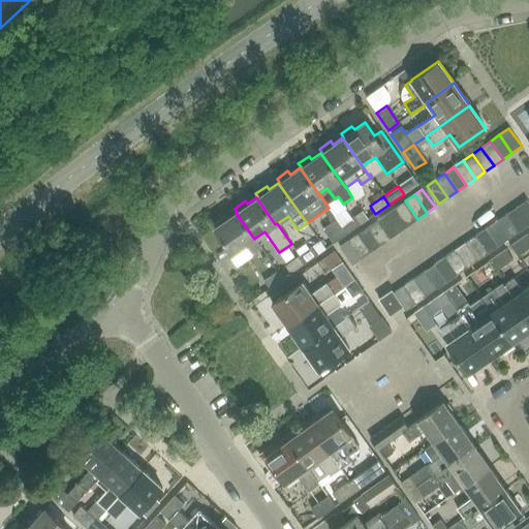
[(517,206),(528,223),(528,203),(526,199),(517,206)]
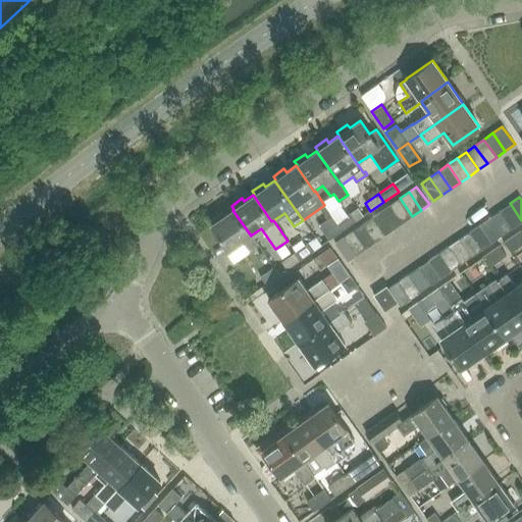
[(412,216),(400,198),(390,204),(404,221),(412,216)]
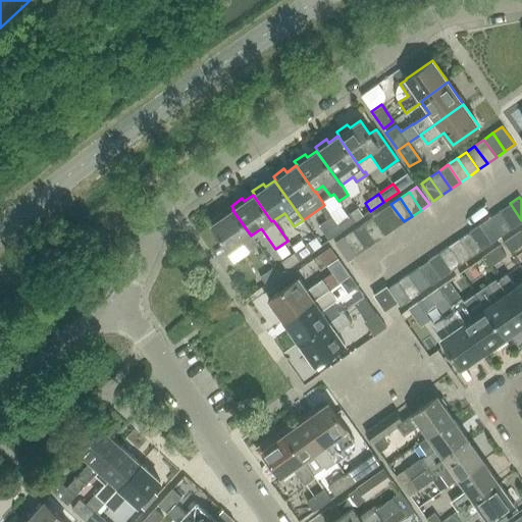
[(521,220),(510,203),(501,210),(513,227),(521,221),(521,220)]
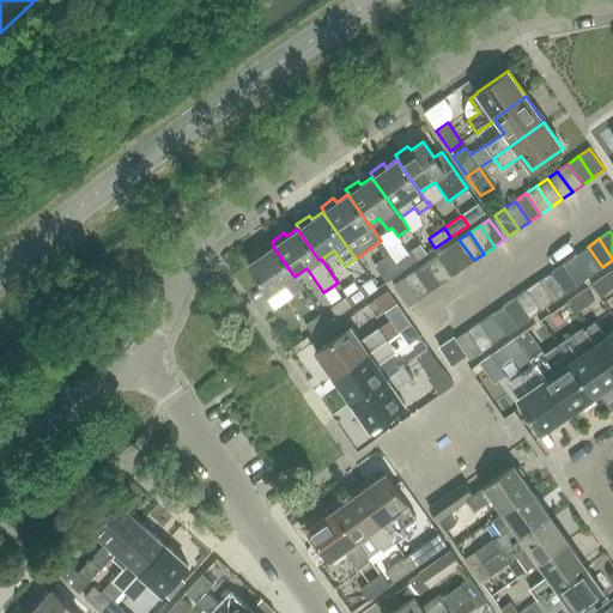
[(474,260),(459,240),(448,248),(463,268),(474,260)]
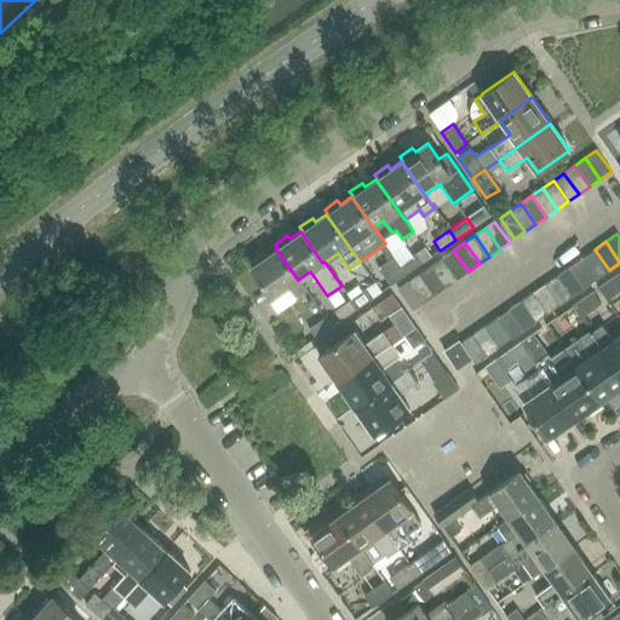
[(298,280),(276,250),(265,257),(262,253),(250,262),(252,265),(251,267),(273,298),(287,288),(294,298),(306,290),(299,279),(298,280)]
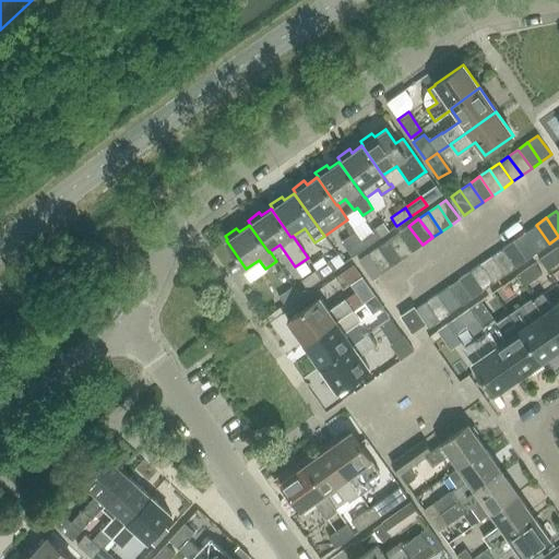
[(536,225),(525,233),(538,252),(549,244),(536,225)]
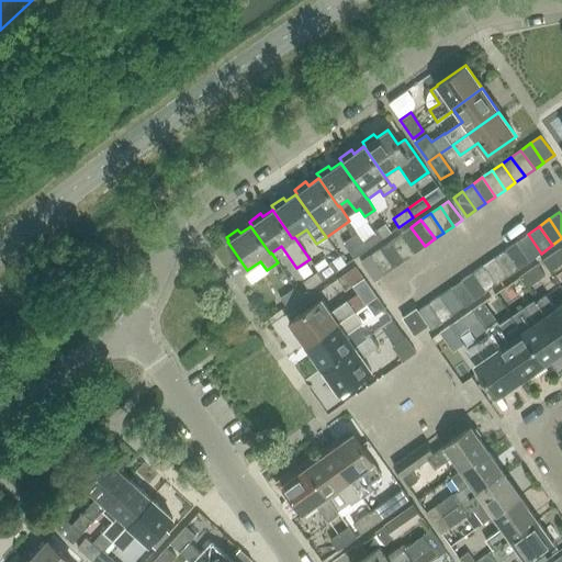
[(411,227),(401,234),(415,253),(425,246),(411,227)]
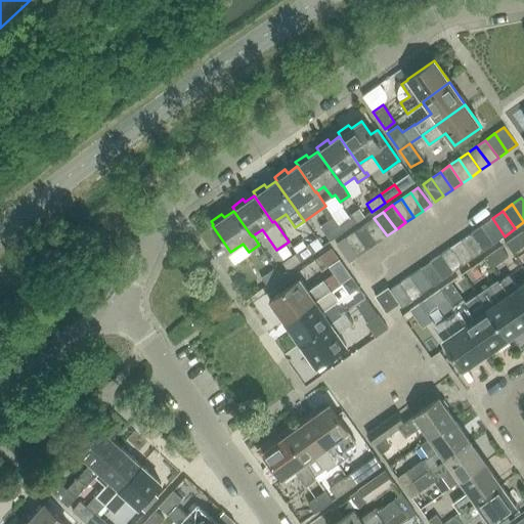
[(346,217),(337,223),(343,231),(357,222),(352,214),(351,214),(351,213),(348,215),(346,217)]
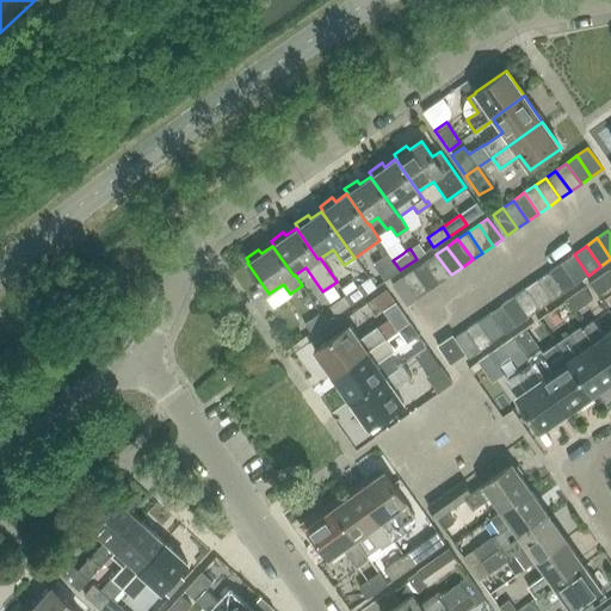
[(400,270),(388,253),(372,264),(384,282),(400,270)]
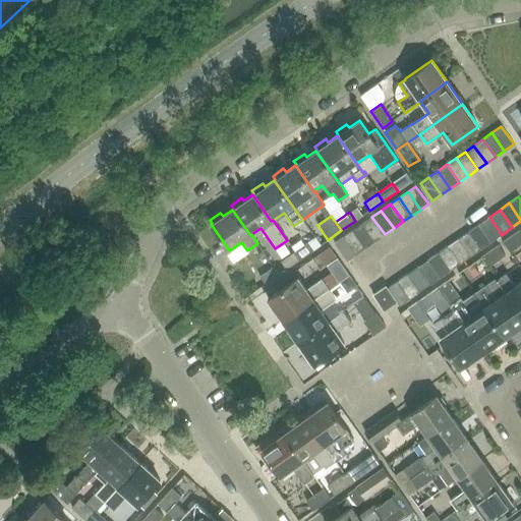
[(371,217),(362,223),(375,240),(385,234),(371,217)]
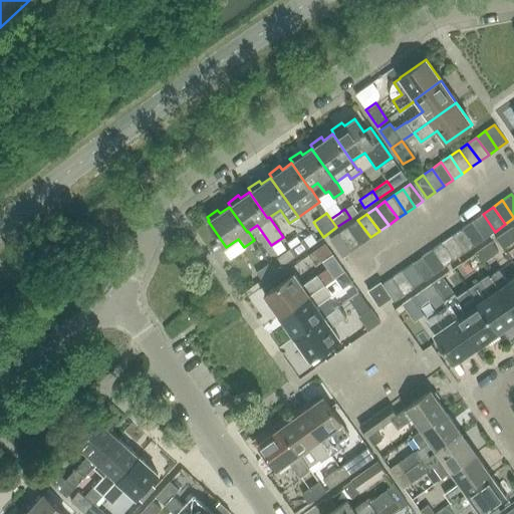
[(495,232),(483,214),(473,221),(485,239),(495,232)]
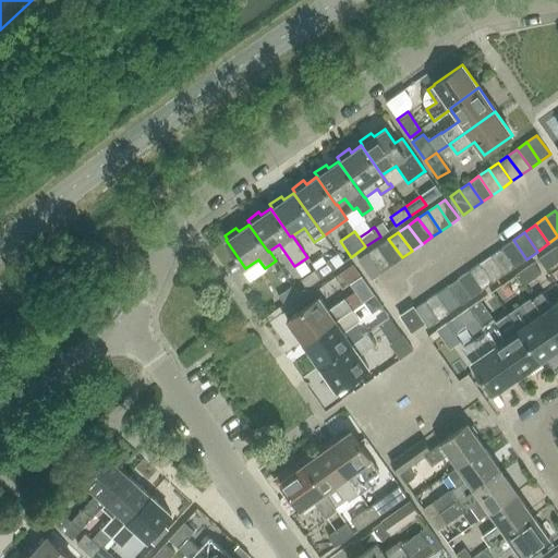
[(392,265),(402,257),(388,239),(378,246),(392,265)]
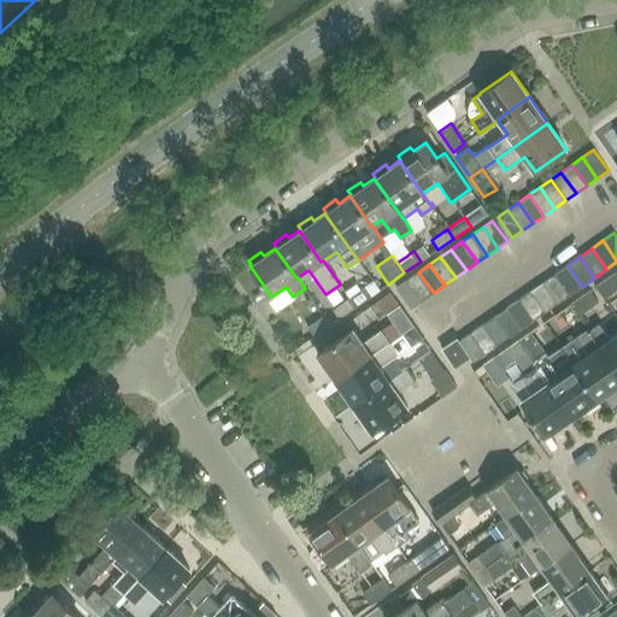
[(582,287),(568,265),(556,274),(570,295),(582,287)]
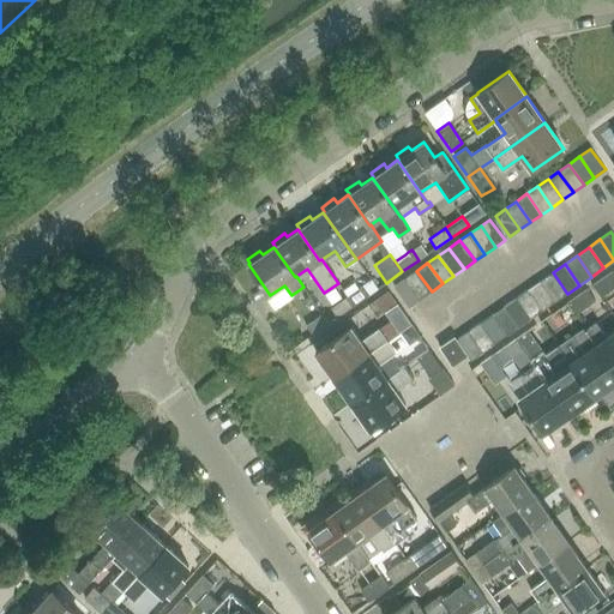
[(432,292),(416,271),(407,278),(421,299),(432,292)]
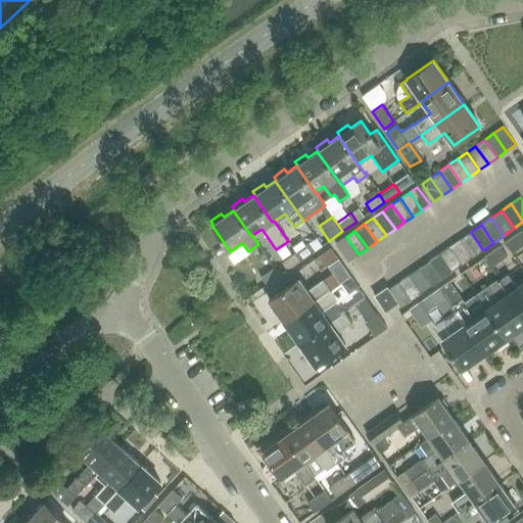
[(522,244),(522,233),(522,231),(505,243),(512,252),(522,244)]
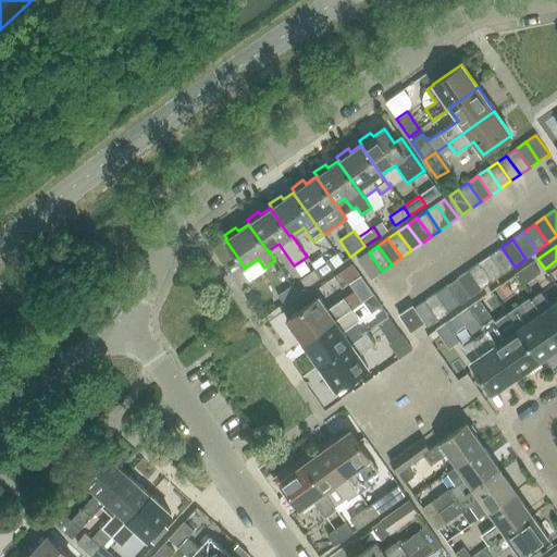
[(502,247),(491,255),(504,274),(515,267),(502,247)]
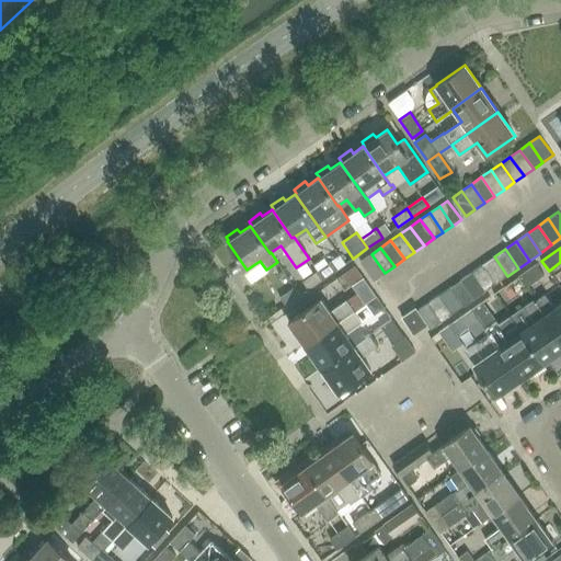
[(385,273),(371,254),(359,262),(374,281),(385,273)]
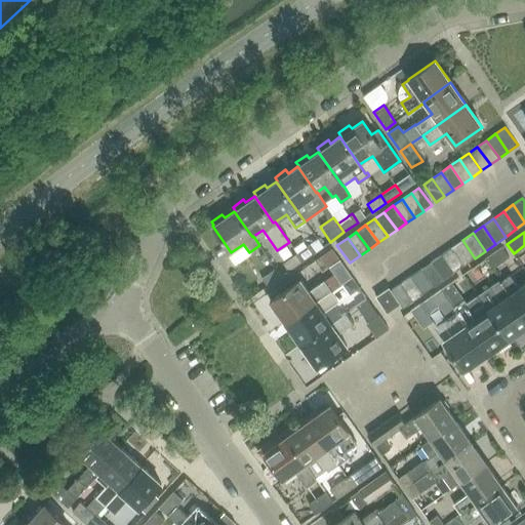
[(475,258),(462,240),(452,247),(465,265),(475,258)]
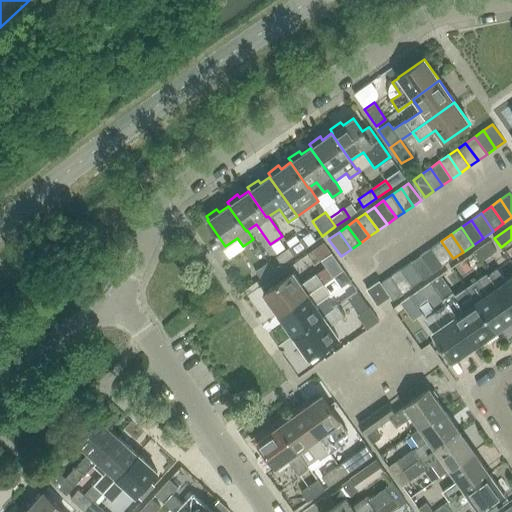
[(386,252),(375,235),(350,253),(361,269),(386,252)]
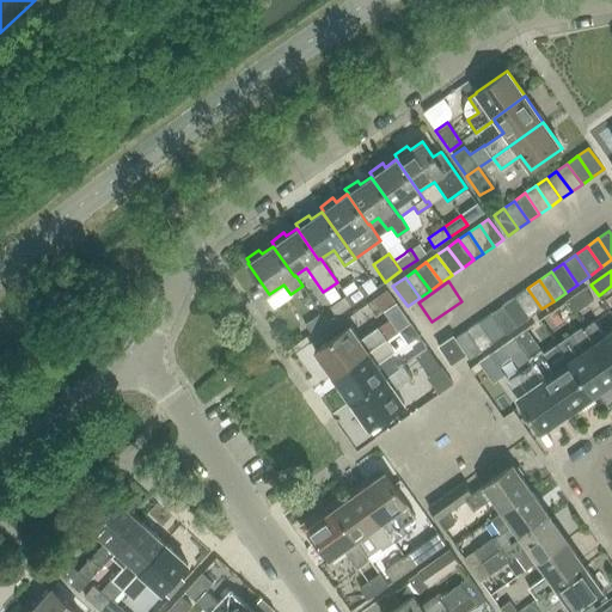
[(344,297),(352,306),(368,294),(361,285),(344,297)]
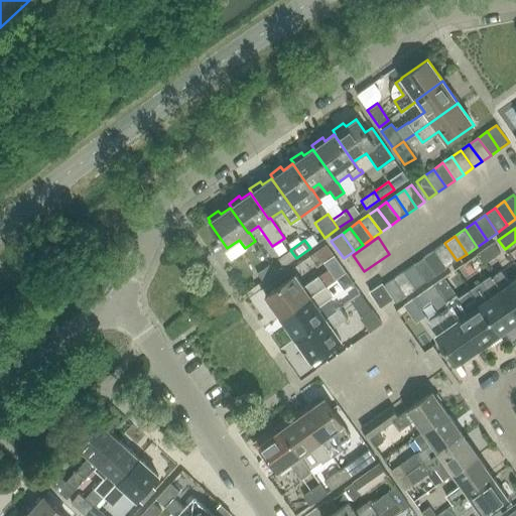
[(444,243),(434,250),(446,267),(457,260),(444,243)]
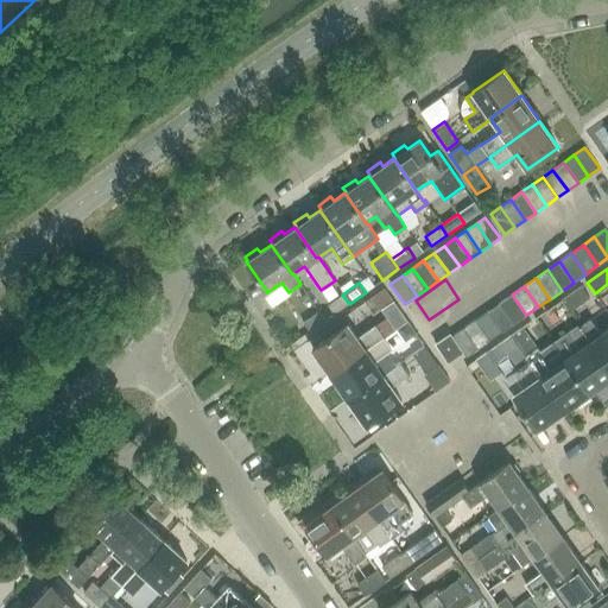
[(581,286),(563,298),(571,310),(589,298),(581,286)]
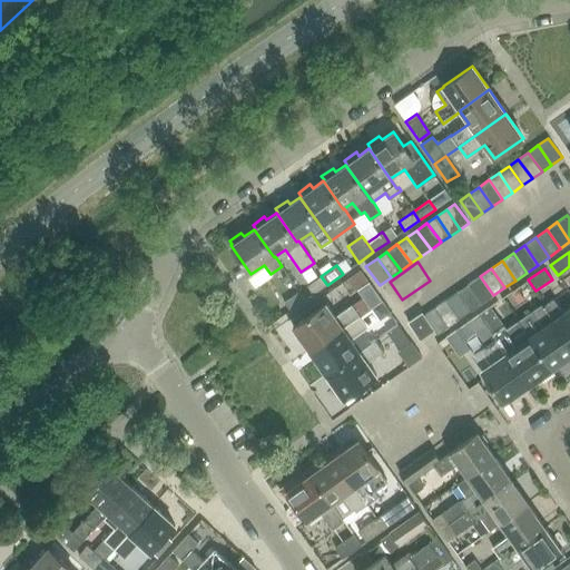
[(327,285),(321,276),(307,286),(313,295),(327,285)]
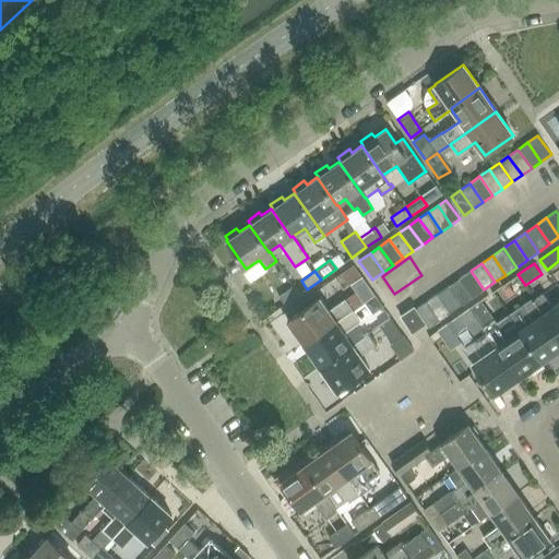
[(471,271),(460,278),(473,298),(484,289),(471,271)]
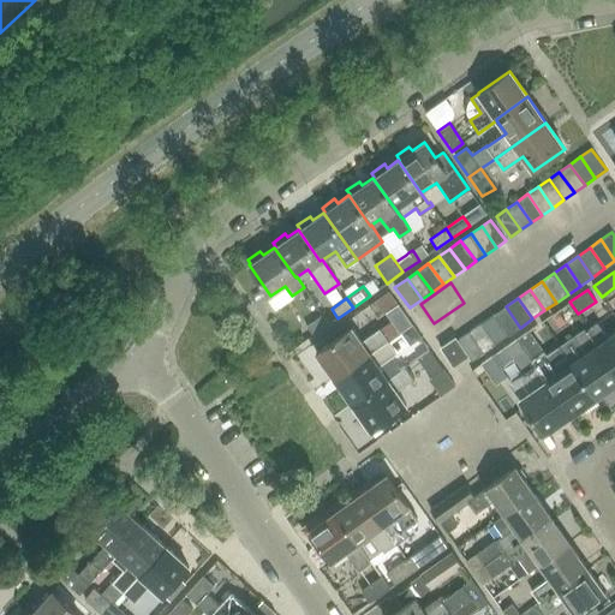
[(569,302),(556,311),(565,323),(578,314),(569,302)]
